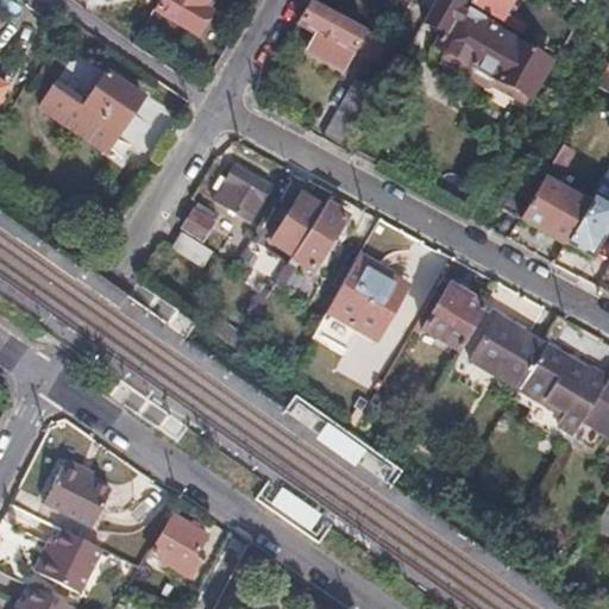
[(205,0),(156,0),(151,10),(194,36),(208,13),(200,8),(205,0)]
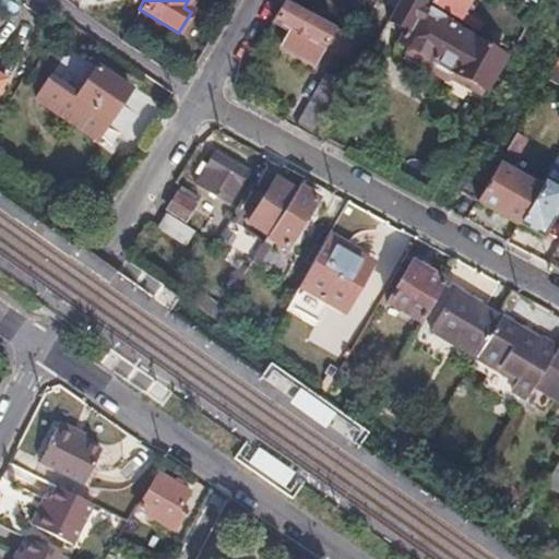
[(423,13),(429,2),(429,0),(364,0),(372,4),(375,0),(400,0),(389,22),(405,31),(400,42),(406,45),(486,88),(502,58),(423,13)]
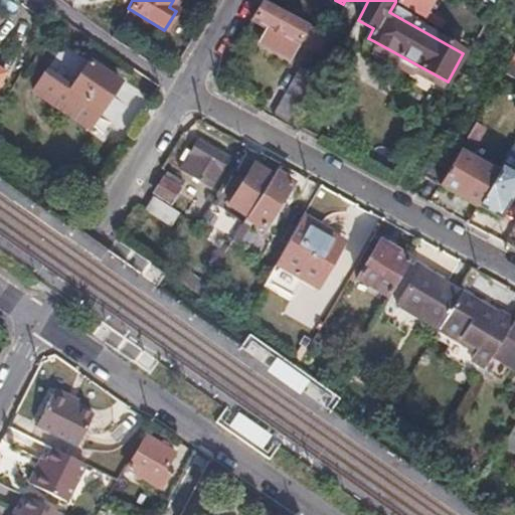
[(423,18),(434,0),(395,0),(395,2),(423,18)]
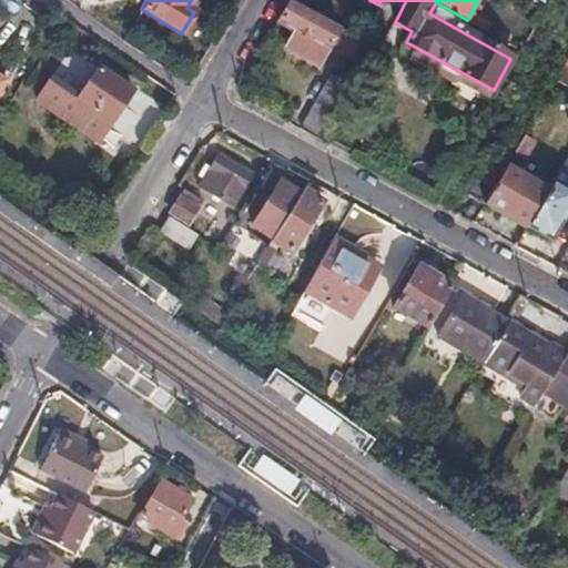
[(326,50),(357,66),(369,46),(288,4),(276,24),(292,32),(283,49),(316,67),(326,50)]
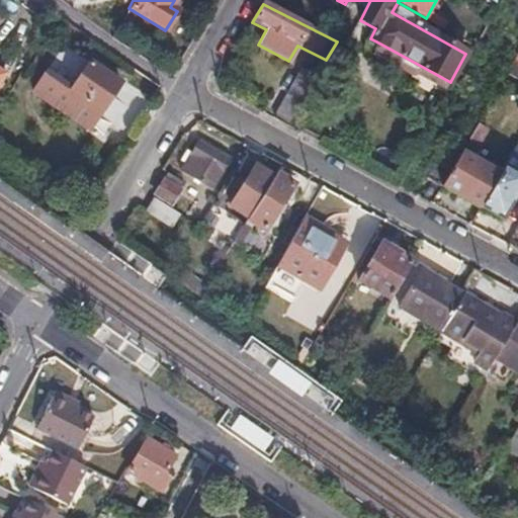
[(445,91),(450,82),(376,41),(371,52),(393,63),(396,68),(412,77),(420,77),(445,91)]
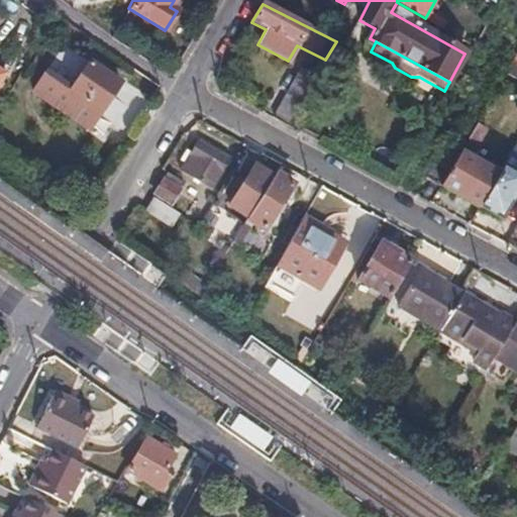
[(121,85),(118,83),(123,82),(89,59),(73,84),(47,69),(31,92),(91,132),(121,85)]
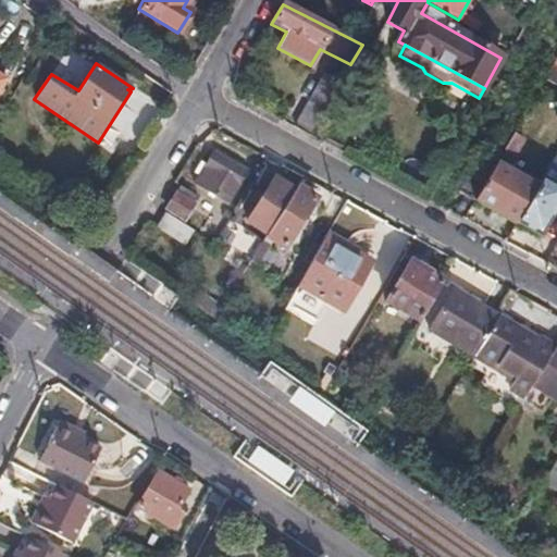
[(296,128),(310,136),(341,84),(326,75),(296,128)]
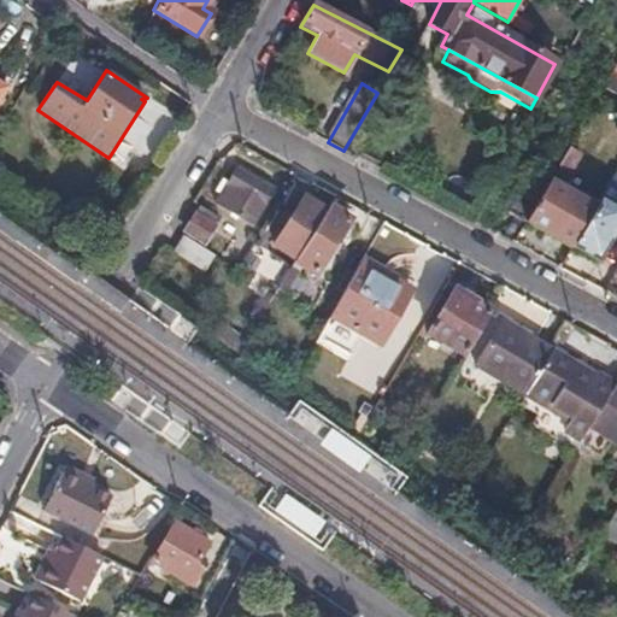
[(252,223),(271,189),(236,169),(216,200),(252,223)]
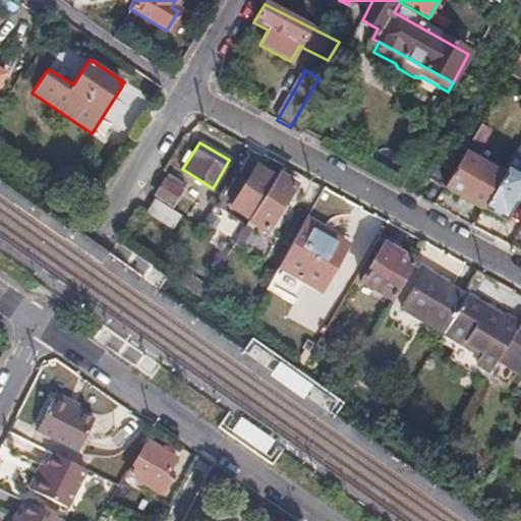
[(520,150),(518,148),(505,170),(520,178),(520,150)]
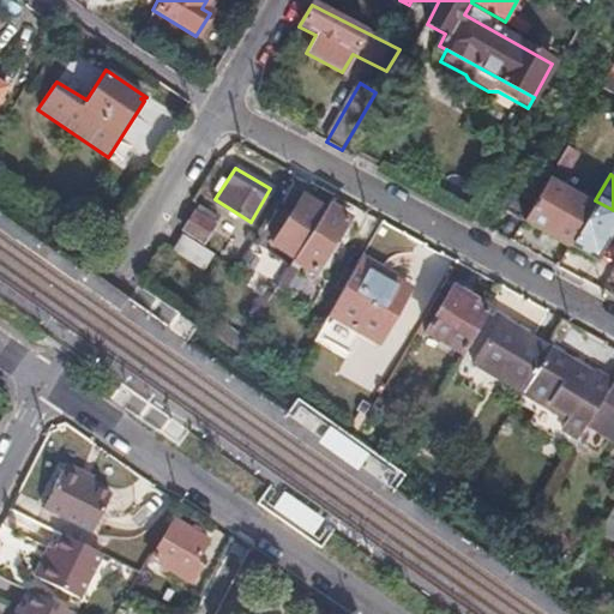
[(505,214),(521,223),(541,188),(524,180),(505,214)]
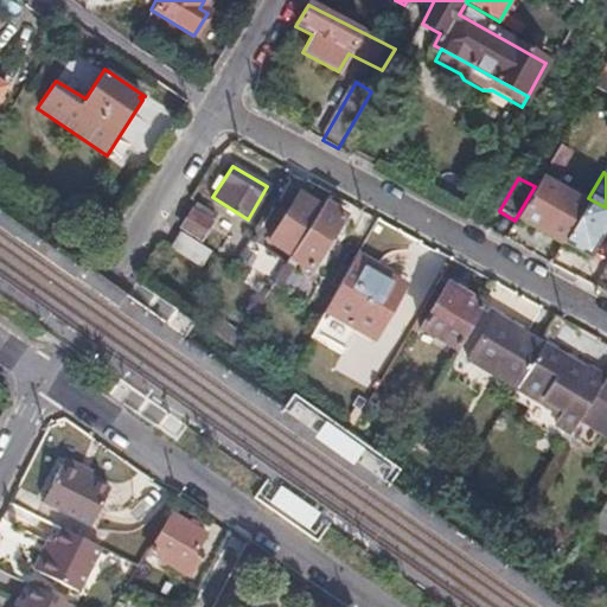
[(515,221),(562,246),(563,242),(586,204),(540,179),(535,186),(515,221)]
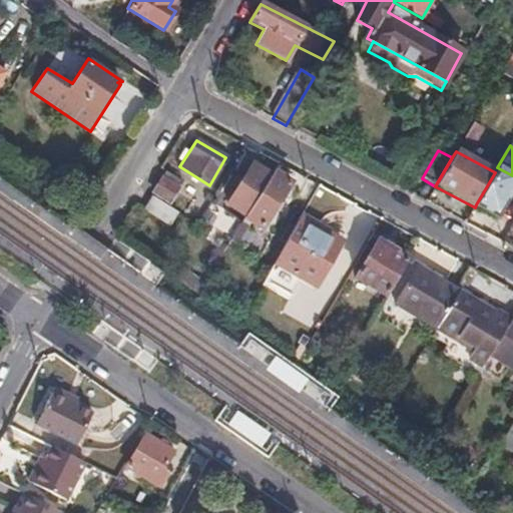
[(228,203),(245,216),(270,176),(252,166),(228,203)]
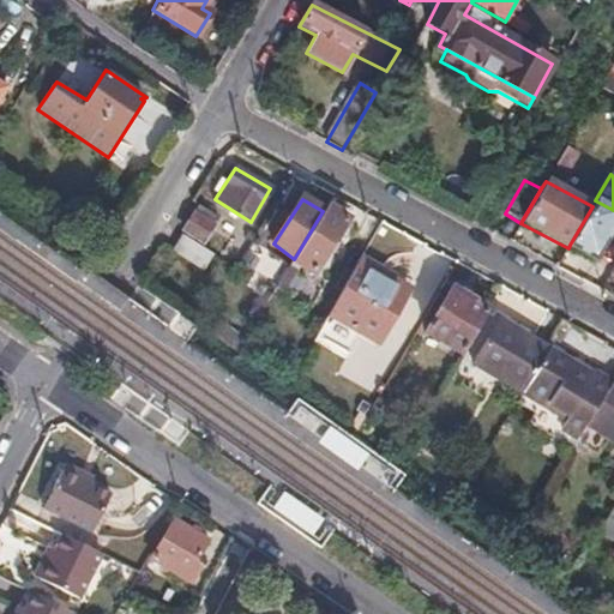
[(593,206),(570,245),(594,258),(613,222),(613,210),(595,200),(593,206)]
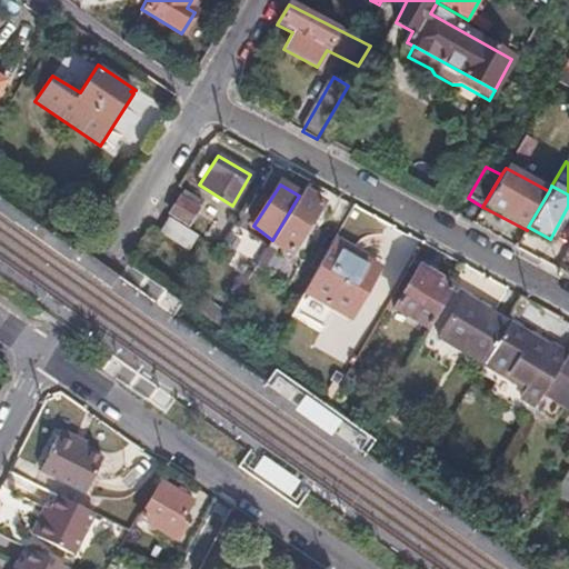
[(185,191),(170,213),(187,223),(200,201),(185,191)]
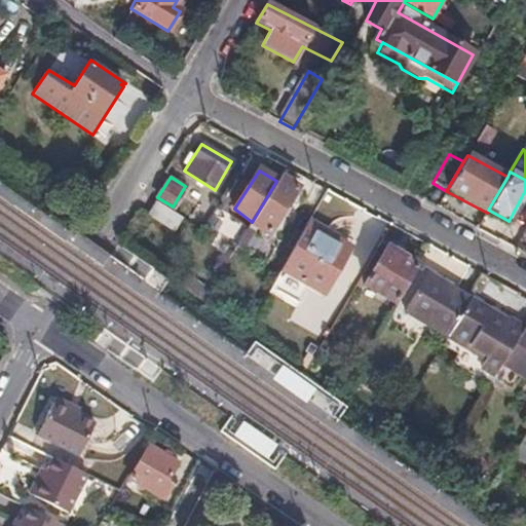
[(276,181),(252,222),(268,233),(297,187),(279,177),(276,181)]
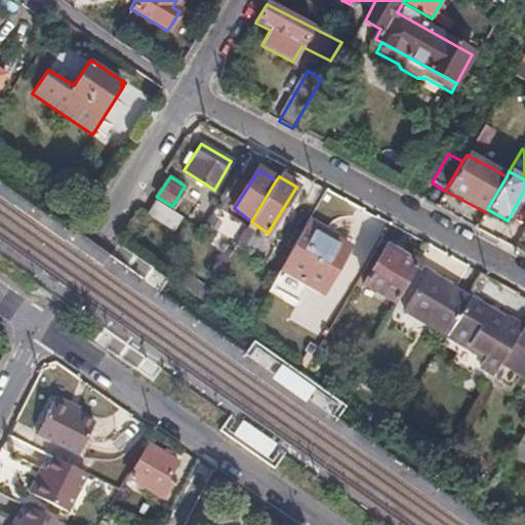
[(188,216),(202,226),(215,205),(206,199),(198,211),(193,208),(188,216)]
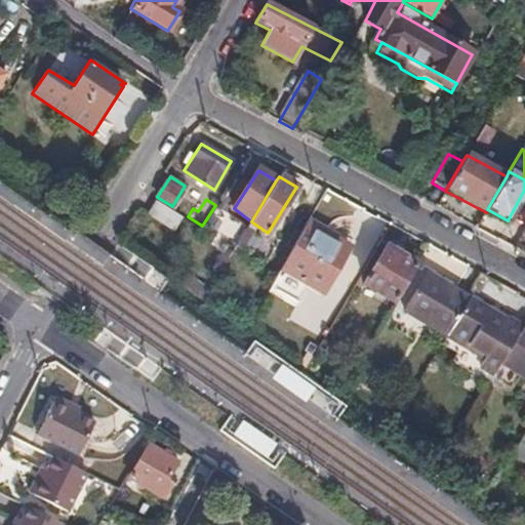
[(155,201),(148,212),(173,229),(182,217),(155,201)]
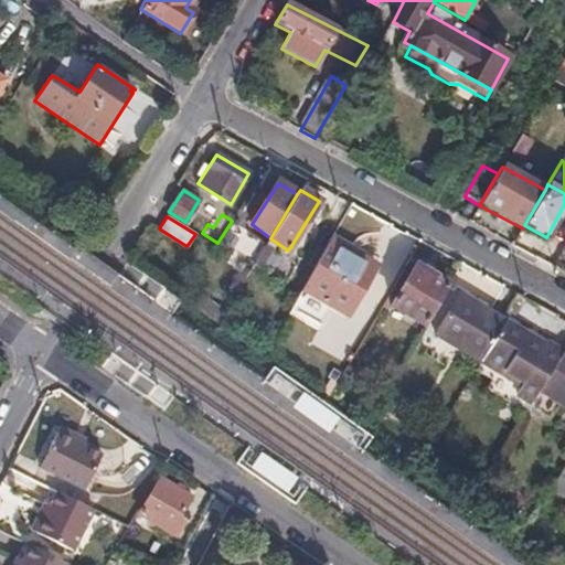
[(320,257),(329,241),(315,232),(306,248),(320,257)]
